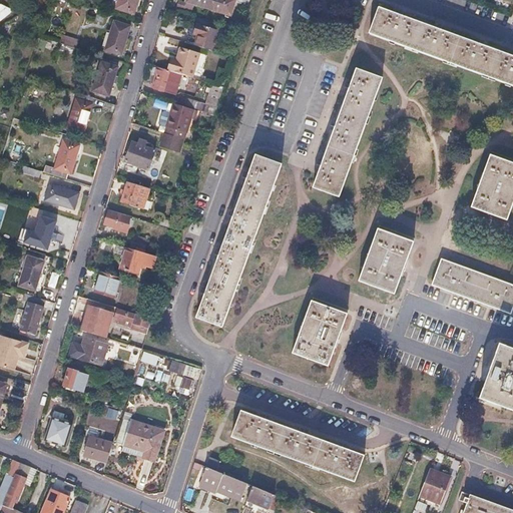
[(117,0),(116,7),(134,13),(138,0),(117,0)]
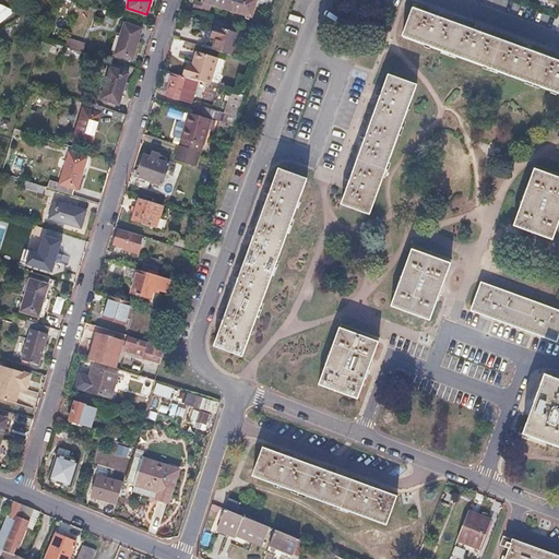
[(229,0),(202,0),(199,11),(213,15),(216,7),(226,10),(229,0)]
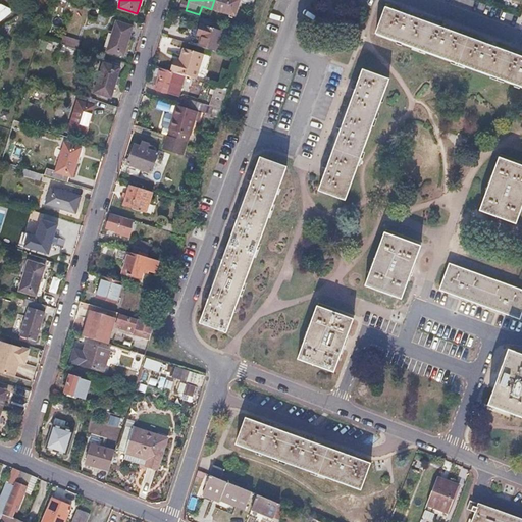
[(237,0),(214,0),(211,9),(233,16),(239,0),(237,0)]
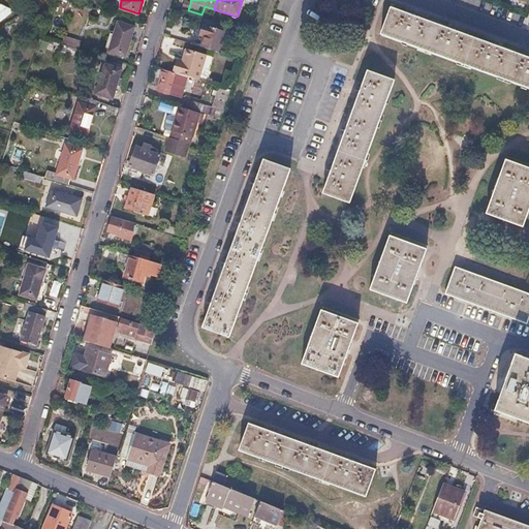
[(389,7),(379,35),(528,90),(528,59),(497,48),(499,42),(491,40),(490,44),(457,32),(459,28),(452,25),(449,30),(417,18),(418,13),(411,10),(409,16),(389,7)]
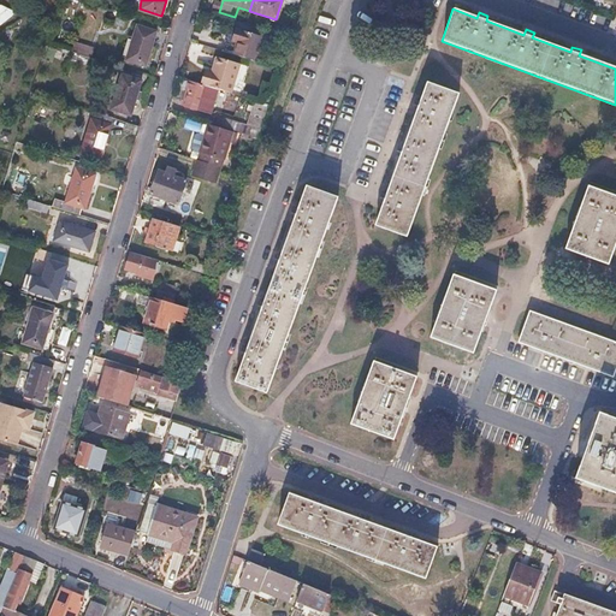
[(157,31),(137,25),(126,59),(146,65),(152,47),(157,31)]
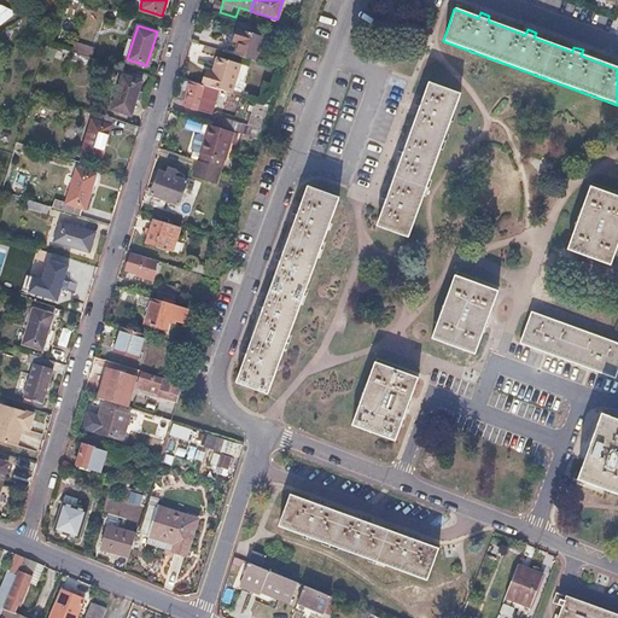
[(234,40),(239,41),(235,54),(255,60),(263,34),(238,27),(237,33),(234,40)]
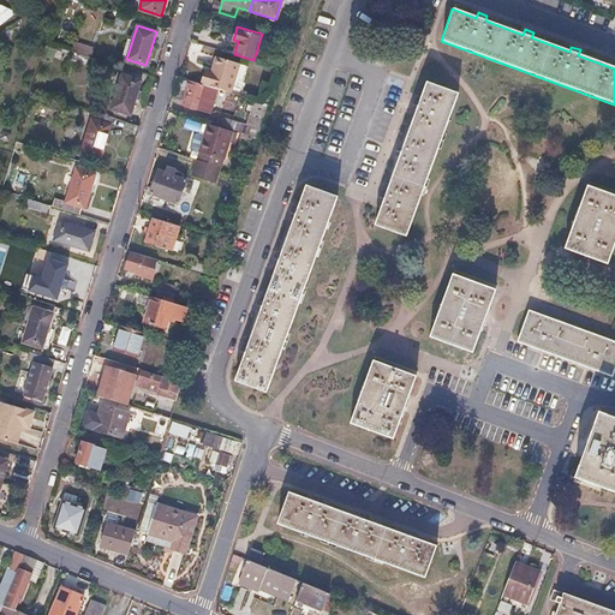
[(72,53),(91,57),(94,46),(75,42),(72,53)]
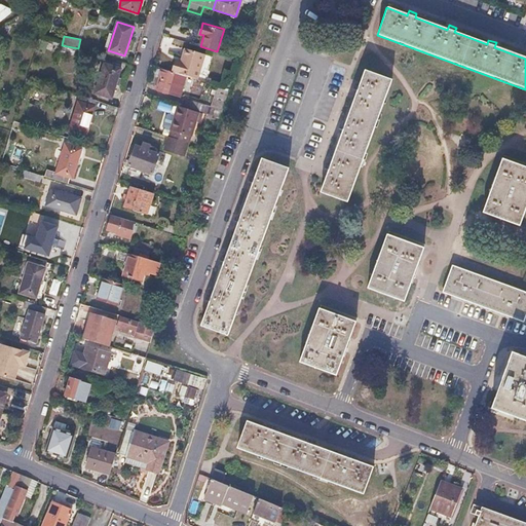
[(179,62),(177,61),(174,72),(187,76),(196,78),(203,55),(183,48),(182,52),(181,58),(183,58),(181,62),(179,62)]
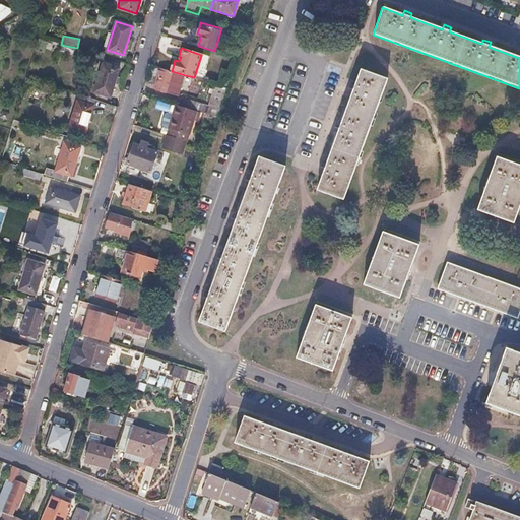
[(119,67),(104,62),(94,91),(111,95),(116,79),(119,67)]
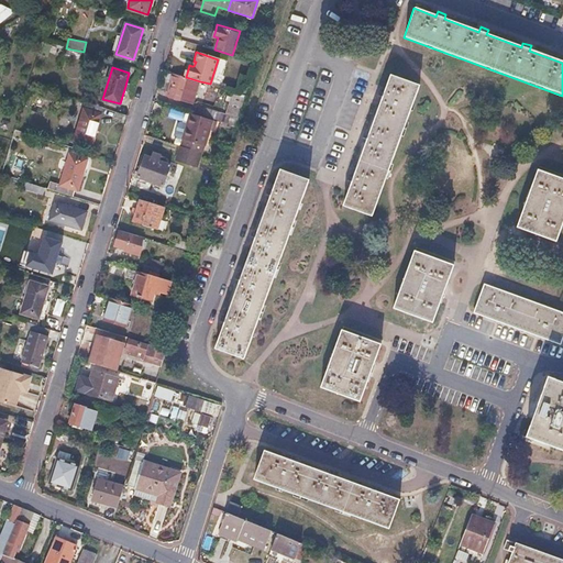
[(170,83),(173,84),(172,89),(168,97),(194,105),(200,81),(186,77),(173,73),(170,83)]
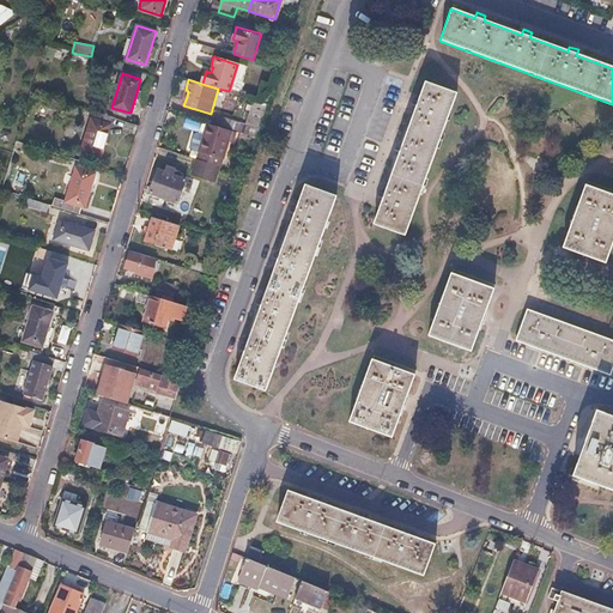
[(272,86),(266,84),(260,102),(267,103),(272,86)]
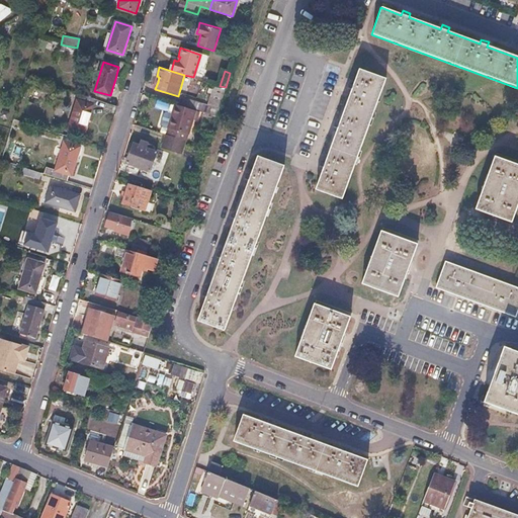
[(332,131),(337,133),(326,164),(321,162),(318,170),(323,172),(316,190),(342,199),(384,80),(358,71),(353,87),(349,86),(346,93),(350,94),(339,125),(335,123),(332,131)]
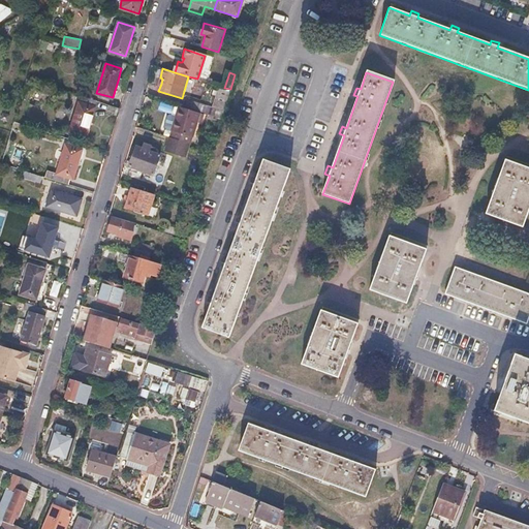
[(189,100),(187,109),(203,113),(221,119),(230,89),(224,88),(219,86),(213,107),(189,100)]
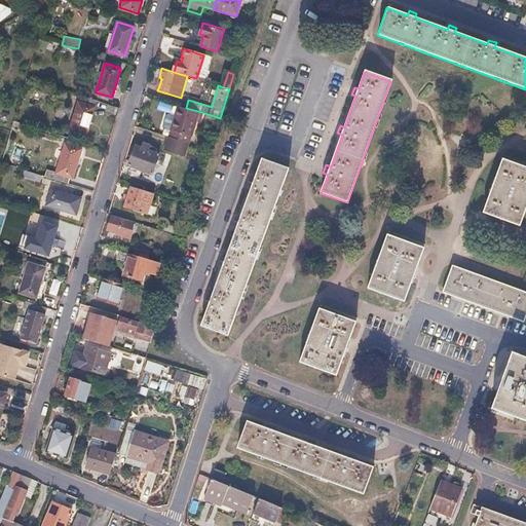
[(98,100),(81,95),(71,129),(86,135),(92,116),(98,100)]
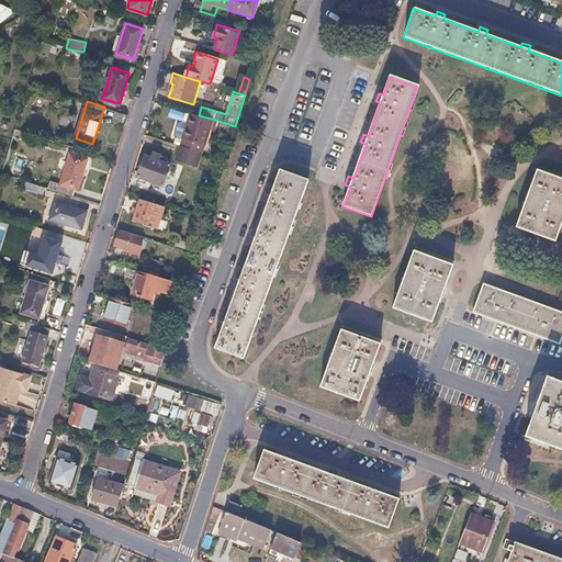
[(203,145),(204,145),(209,128),(213,130),(215,120),(199,115),(190,112),(187,121),(184,128),(181,137),(182,138),(180,145),(201,152),(203,145)]
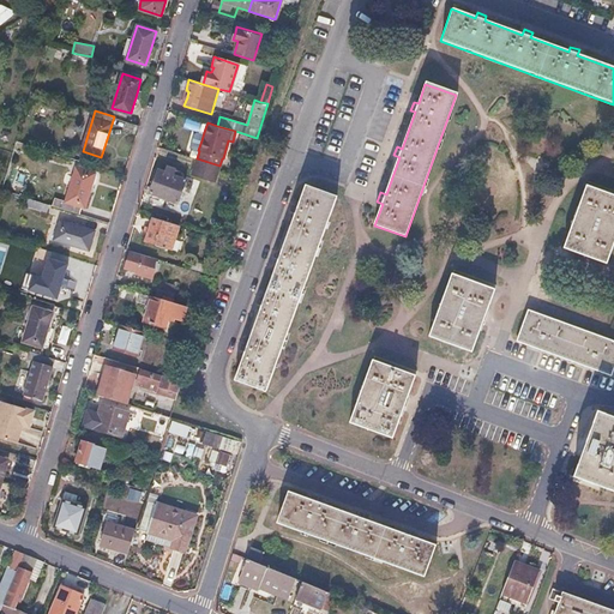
[(215,164),(192,157),(187,172),(214,180),(216,174),(211,173),(215,164)]
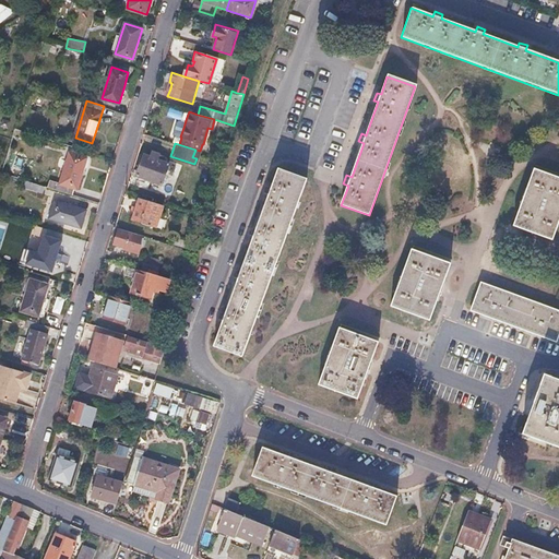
[(210,147),(207,153),(219,157),(222,151),(210,147)]
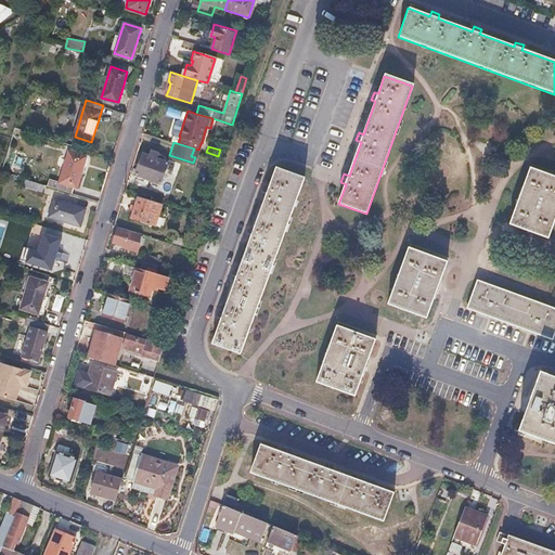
[(75,153),(69,151),(61,179),(50,175),(48,183),(74,192),(76,185),(78,186),(82,171),(87,156),(86,156),(87,153),(76,150),(75,153)]
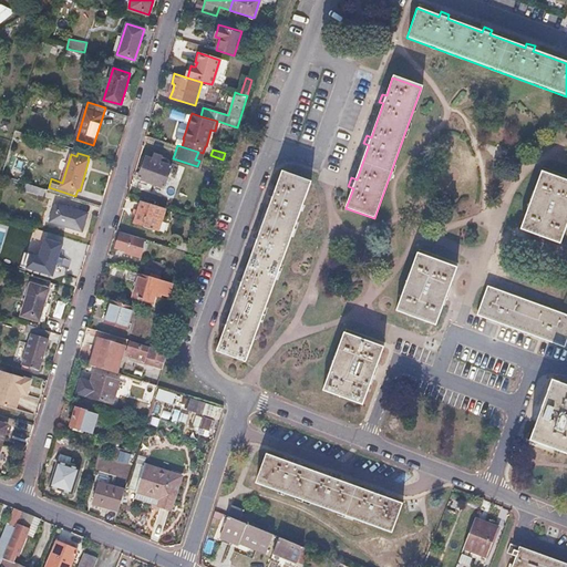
[(152,158),(146,156),(142,167),(138,177),(164,187),(172,166),(161,162),(163,156),(154,153),(152,158)]
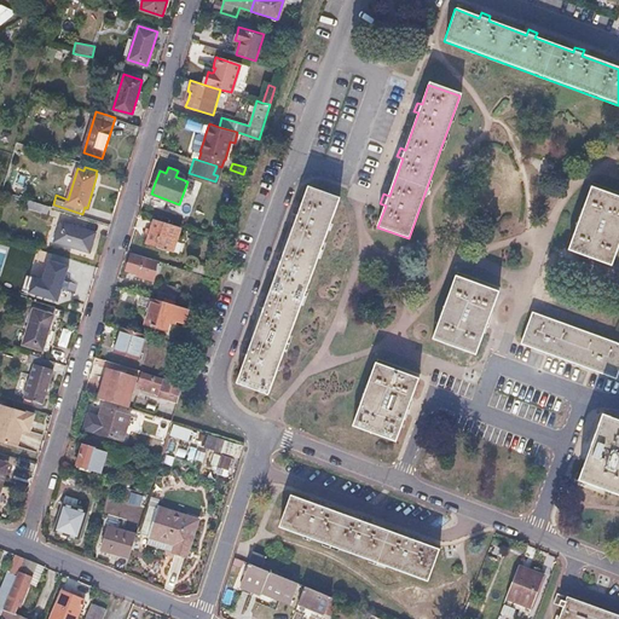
[(275,264),(281,265),(266,302),(261,300),(258,310),(264,311),(249,350),(243,347),(241,357),(246,359),(237,382),(267,394),(339,201),(308,189),(299,213),(294,212),(291,220),(296,223),(284,255),(278,254),(275,264)]
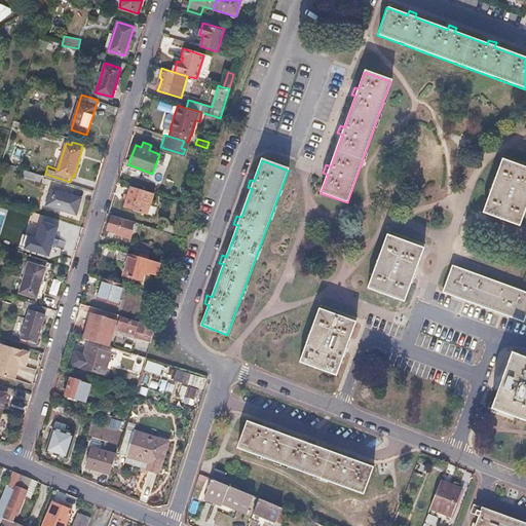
[(525,168),(500,160),(482,213),(518,226),(525,202),(525,168)]
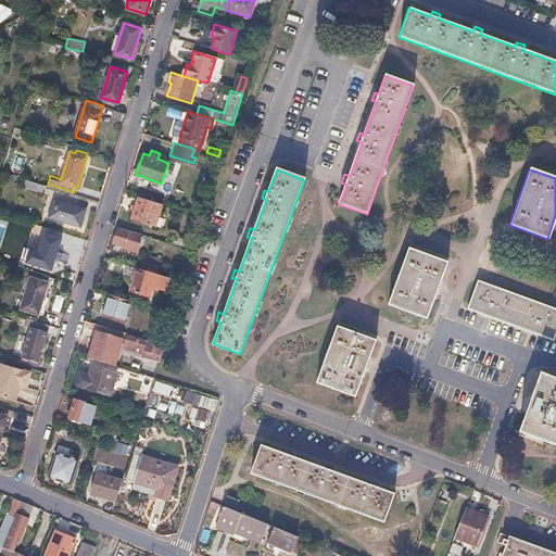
[(46,184),(25,177),(22,186),(43,192),(46,184)]
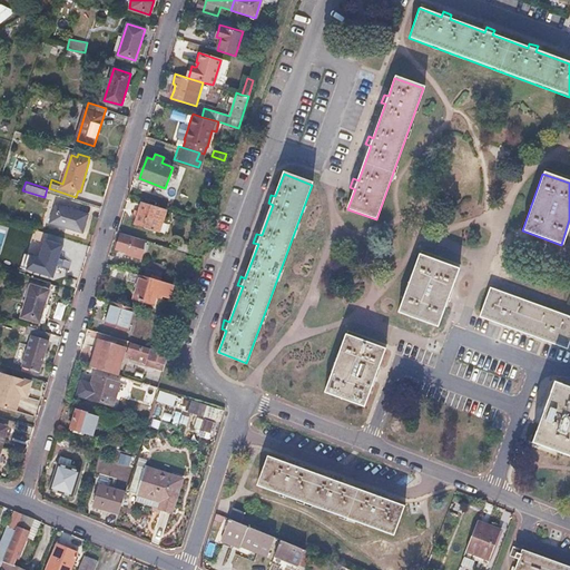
[(166,209),(141,202),(138,213),(135,224),(158,232),(166,209)]
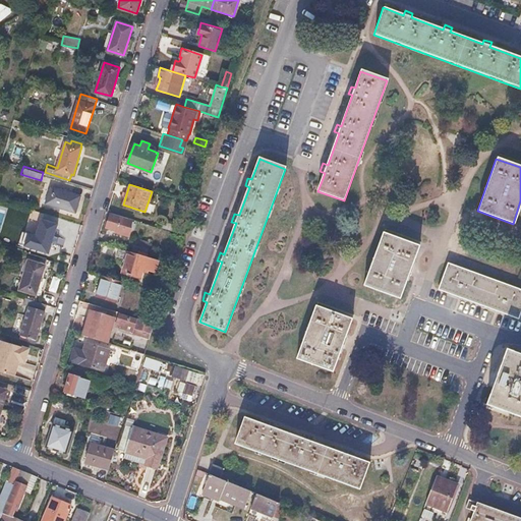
[(80,194),(52,185),(47,200),(75,210),(78,203),(80,194)]
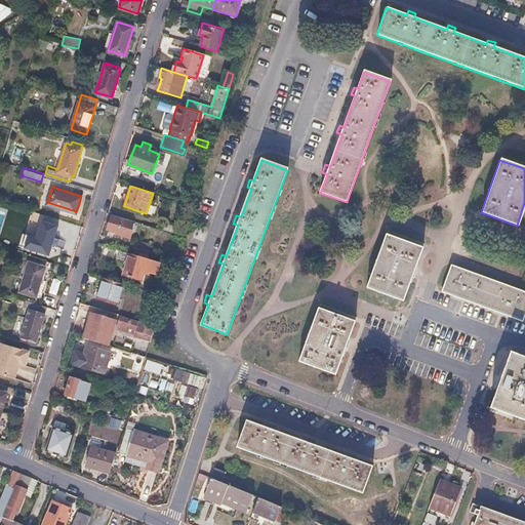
[(132,223),(111,215),(109,224),(107,230),(130,237),(132,230),(130,229),(132,223)]
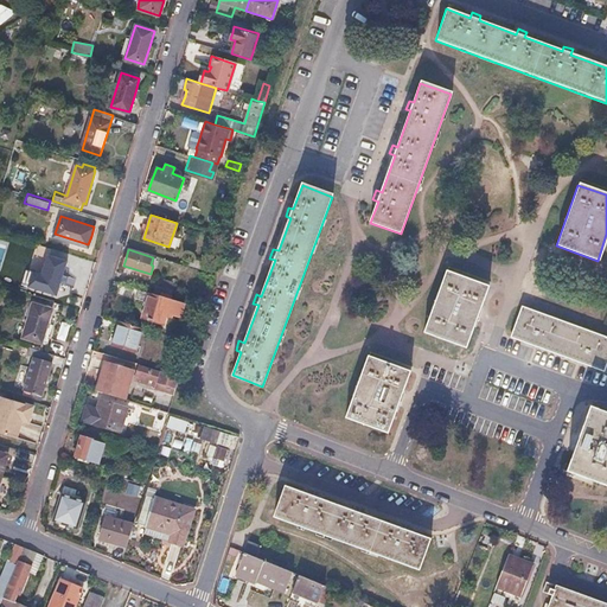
[(68,260),(49,254),(39,287),(58,293),(63,276),(68,260)]
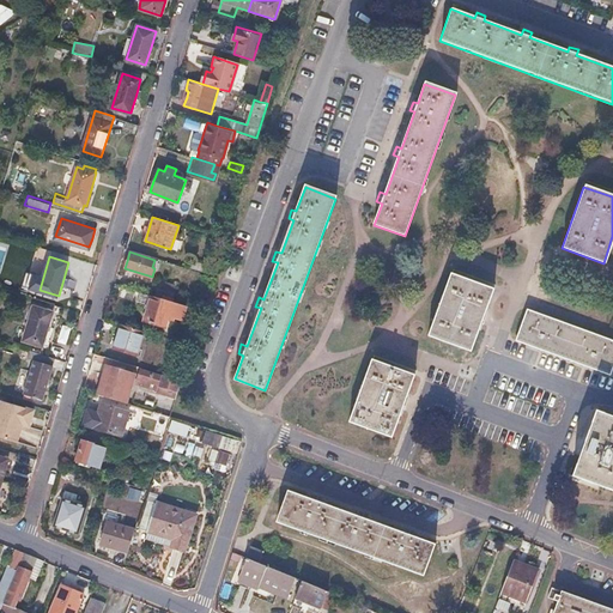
[(493,292),(450,275),(428,338),(471,353),(493,292)]
